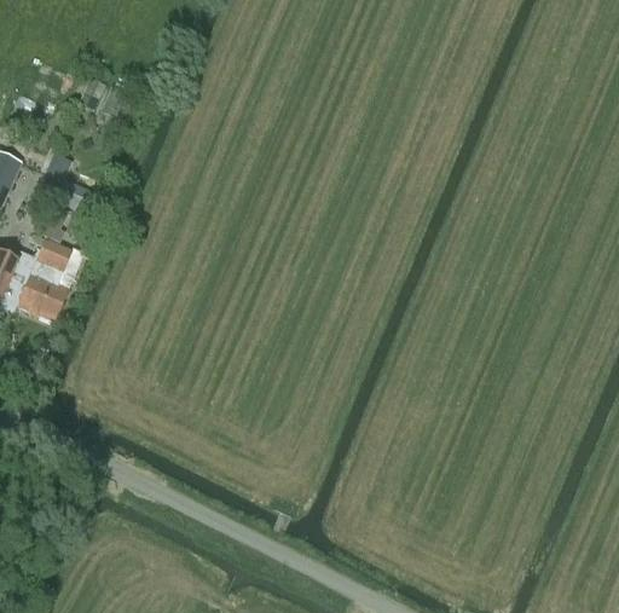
[(80,104),(93,109),(98,99),(85,93),(80,104)]
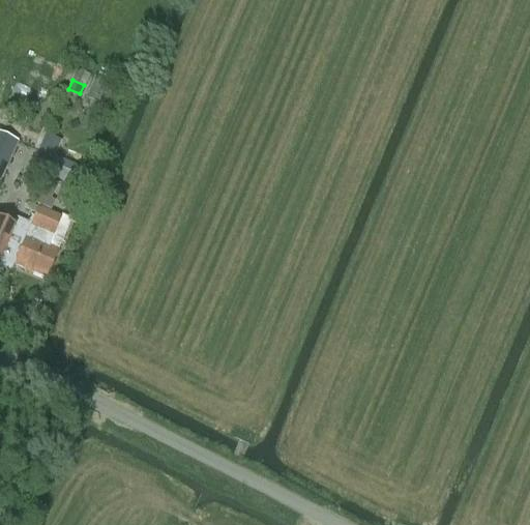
[(0,176),(18,136),(0,127),(0,176)]
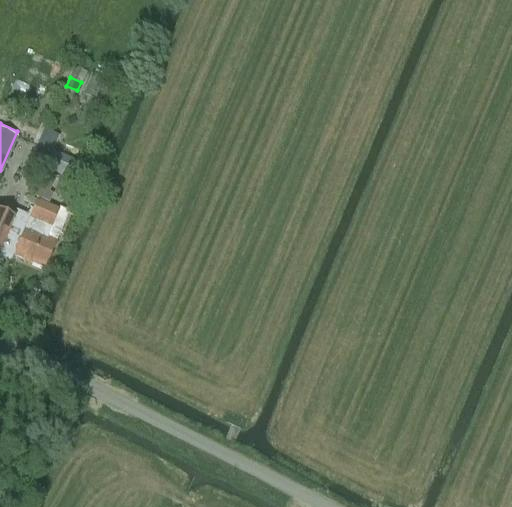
[(52,147),(58,134),(44,128),(30,161),(44,167),(46,164),(52,147)]
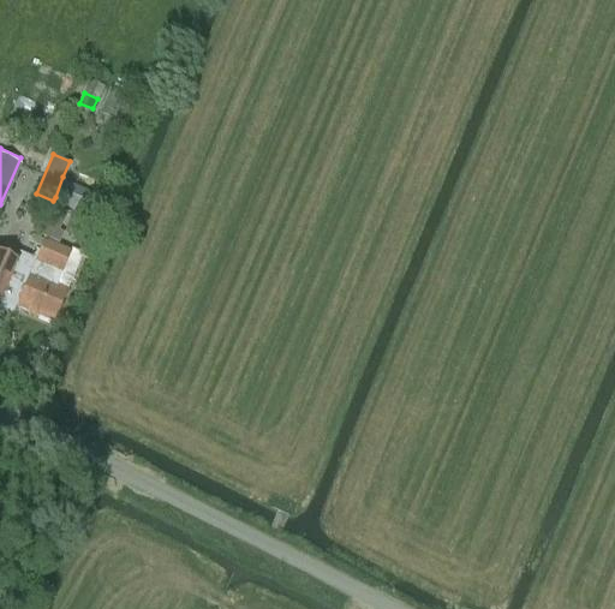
[(63,177),(55,197),(75,206),(83,185),(63,177)]
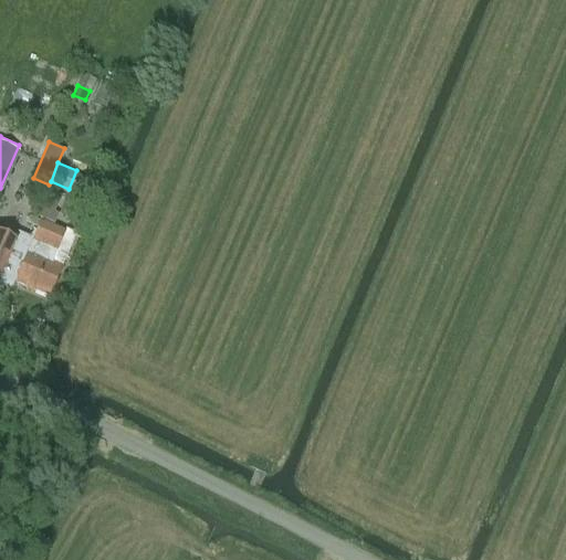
[(30,212),(27,220),(38,224),(41,218),(30,212)]
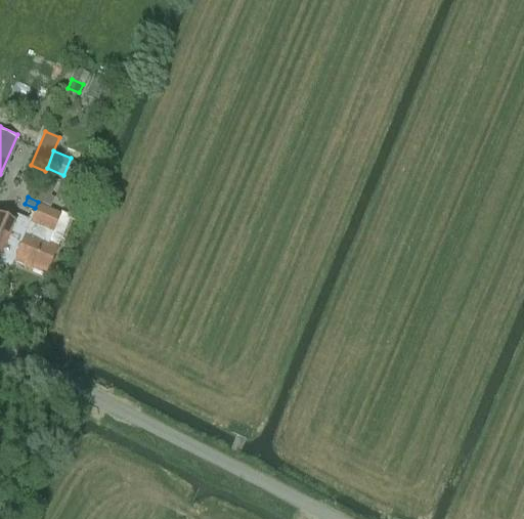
[(15,256),(13,259),(25,263),(24,265),(31,268),(32,266),(47,272),(59,244),(49,240),(61,211),(38,202),(35,208),(34,211),(31,209),(28,216),(31,218),(15,256)]
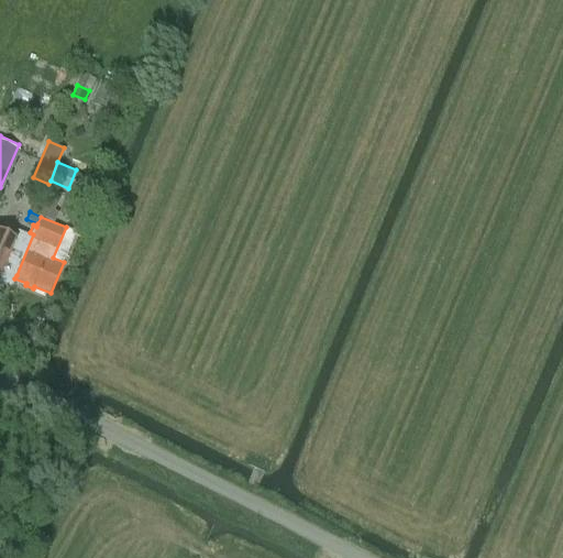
[(0,230),(0,280),(12,285),(14,279),(17,275),(33,234),(30,232),(18,227),(14,236),(0,230)]
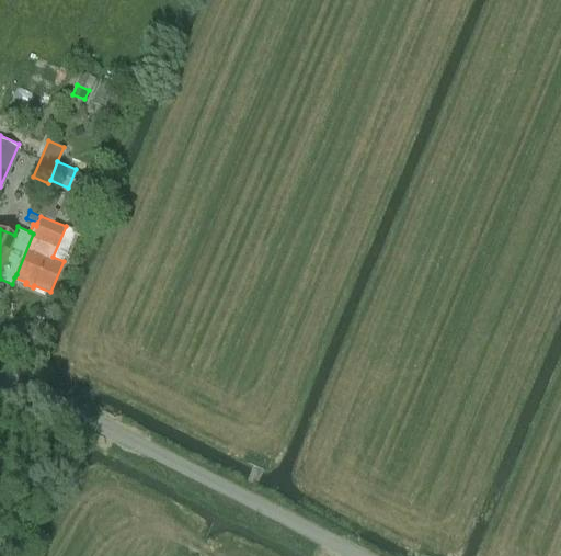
All buildings are outlined.
